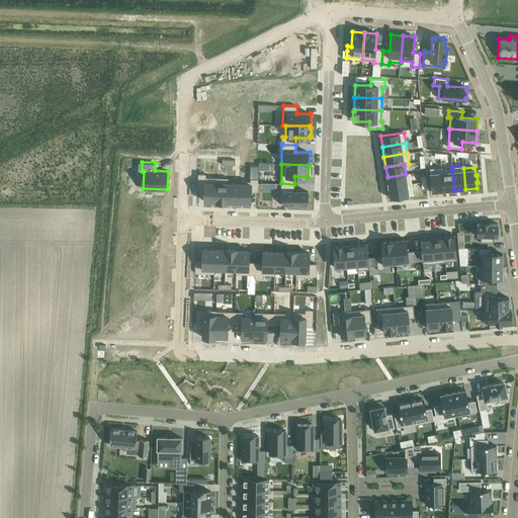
[(442,168),(430,169),(432,192),(443,191),(441,170),(442,170),(442,168)]
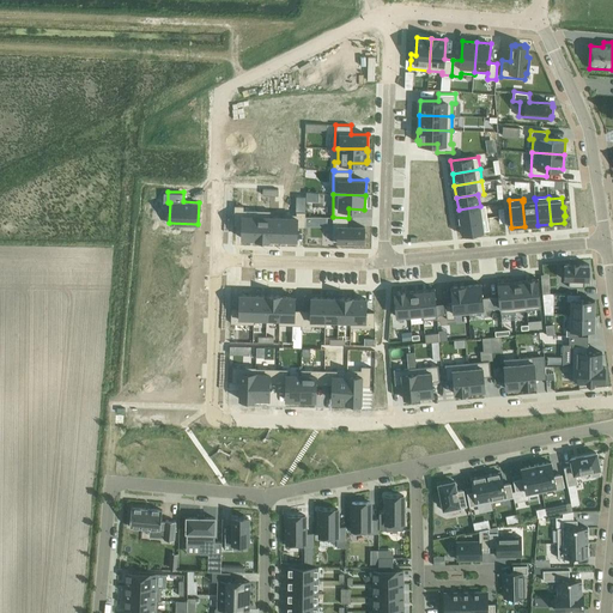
[(523,201),(522,201),(525,226),(538,225),(535,200),(523,201)]
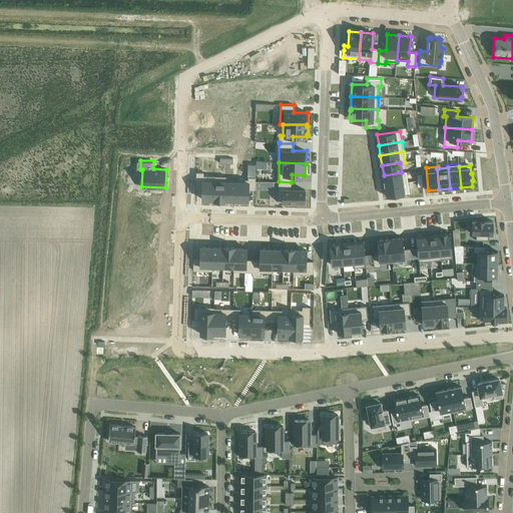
[(196,171),(195,188),(202,188),(202,199),(213,199),(214,175),(203,175),(204,172),(196,171)]
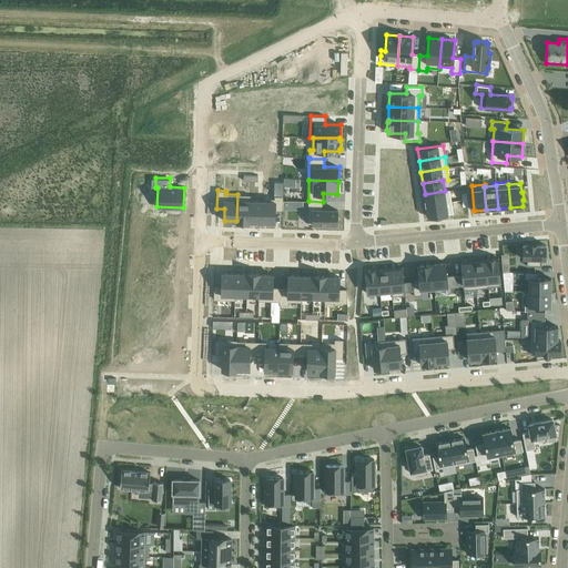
[(445,191),(425,194),(426,205),(452,202),(449,190),(445,191)]
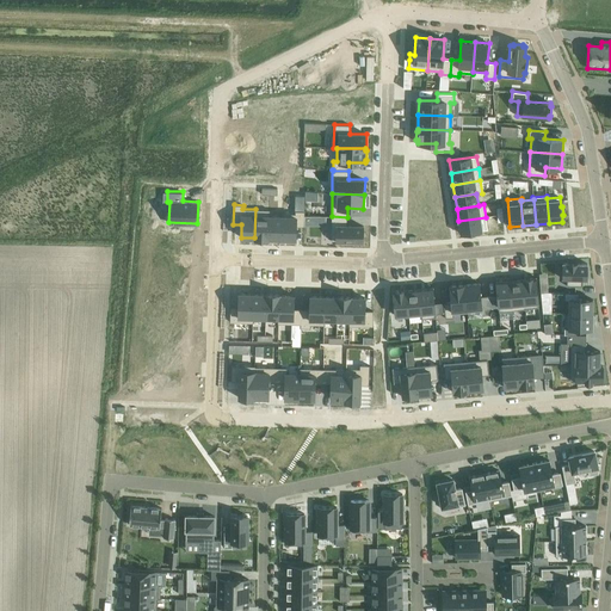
[(255,209),(254,238),(254,239),(269,239),(269,238),(267,238),(269,215),(270,215),(270,210),(255,209)]
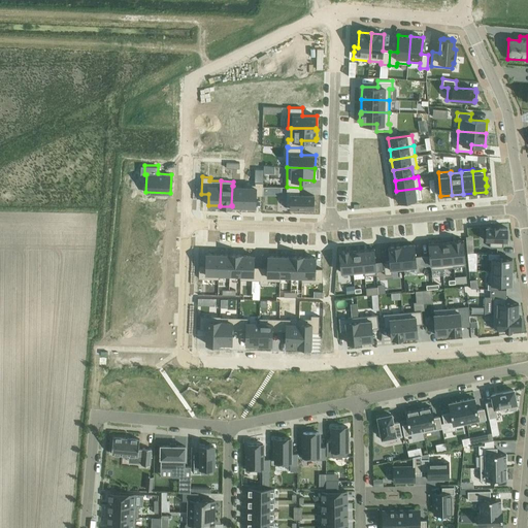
[(242,187),(242,206),(255,206),(256,195),(263,195),(263,182),(255,182),(255,185),(243,184),(242,187)]
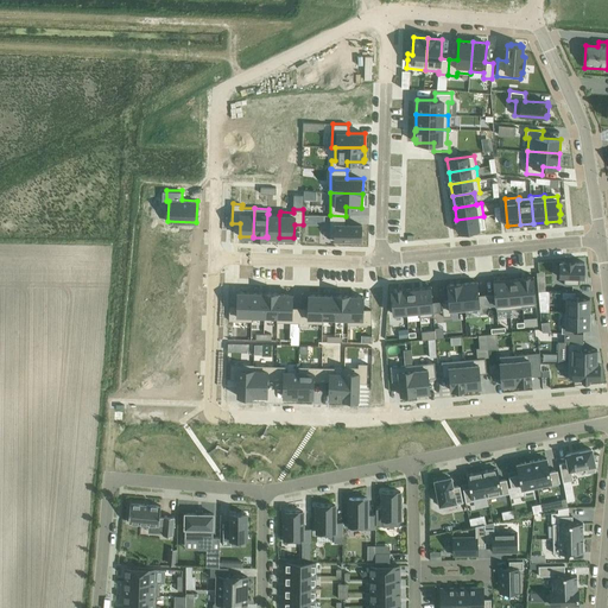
[(267,214),(266,236),(267,236),(279,238),(279,215),(268,214),(267,214)]
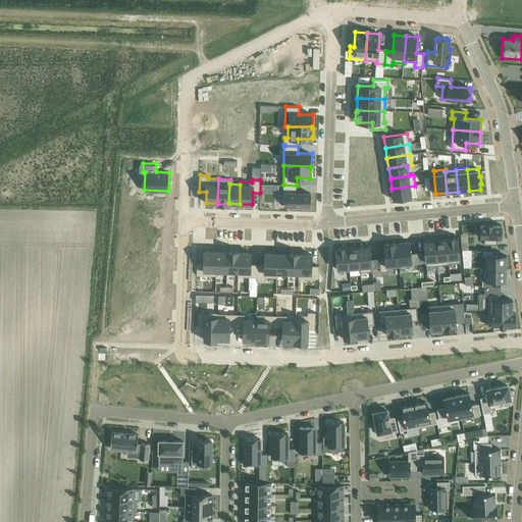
[(283,185),(282,205),(295,206),(295,207),(302,207),(302,206),(310,206),(310,193),(296,192),(297,186),(283,185)]
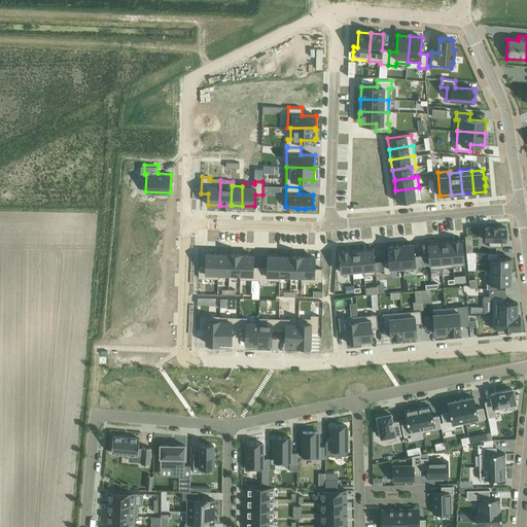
[(419,187),(395,190),(397,202),(402,201),(402,202),(411,201),(411,200),(420,198),(419,187)]
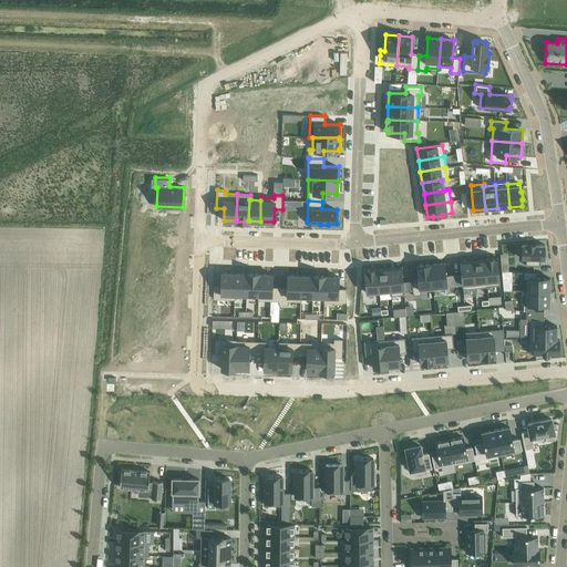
[(522,244),(522,258),(526,258),(526,266),(540,266),(540,259),(545,259),(545,245),(536,245),(536,244),(527,244),(522,244)]
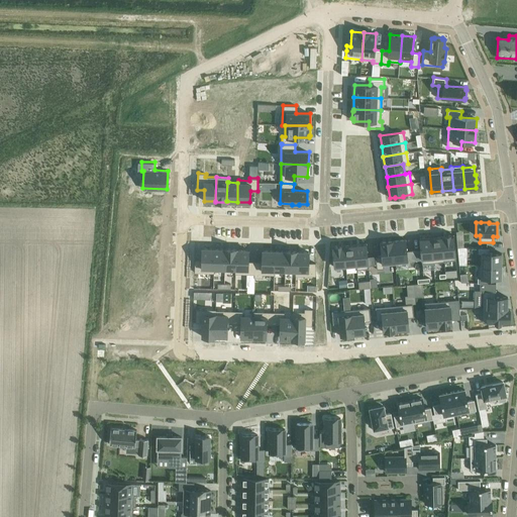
[(453,234),(442,236),(444,261),(455,260),(453,234)]
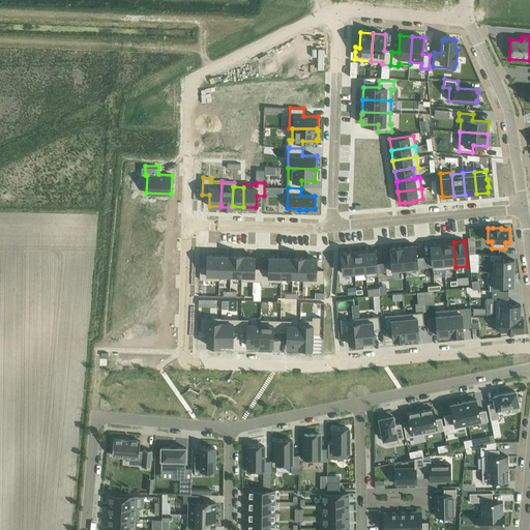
[(452,242),(442,243),(444,269),(457,268),(455,267),(453,242),(452,242)]
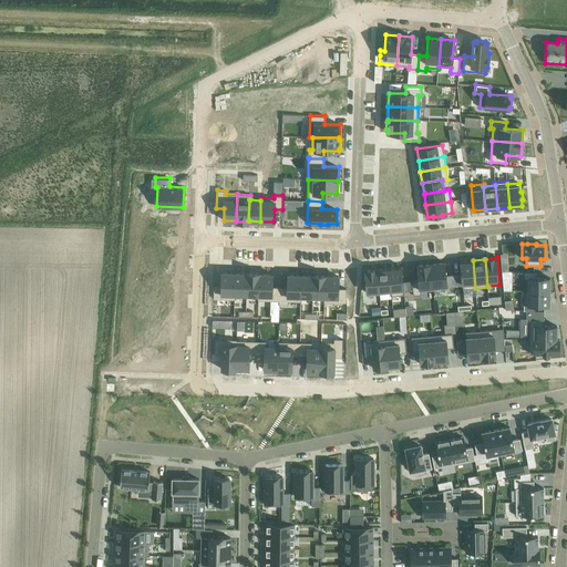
[(473,260),(461,261),(463,289),(475,288),(473,260)]
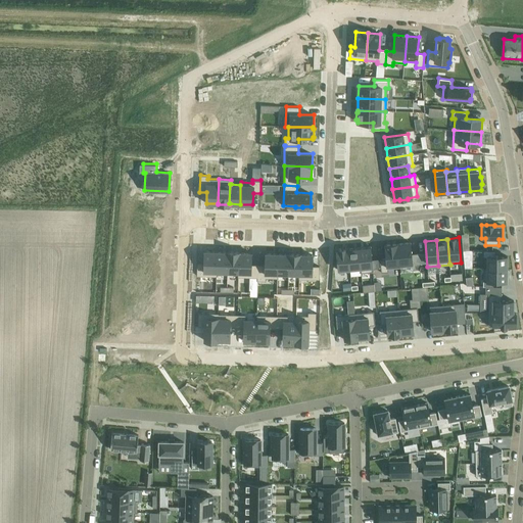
[(410,242),(397,243),(399,266),(400,266),(412,264),(410,242)]
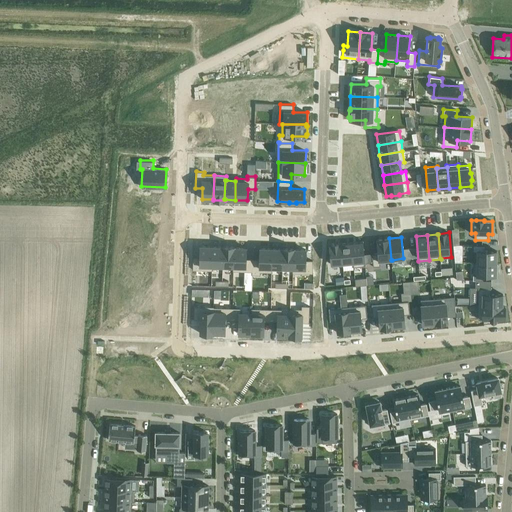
[(378,253),(364,254),(365,263),(372,262),(373,267),(380,266),(380,263),(392,262),(392,260),(391,260),(389,238),(377,239),(378,253)]
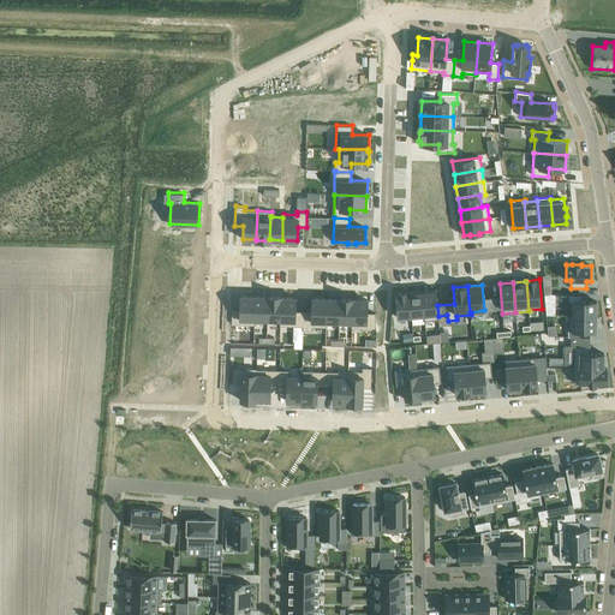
[(435,290),(422,291),(424,315),(424,321),(425,321),(439,320),(439,316),(437,305),(435,290)]
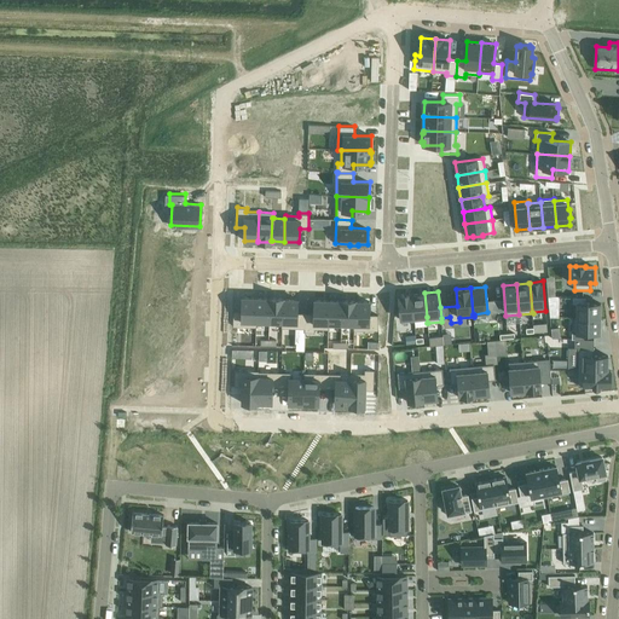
[(412,293),(398,295),(400,319),(414,318),(412,294),(412,293)]
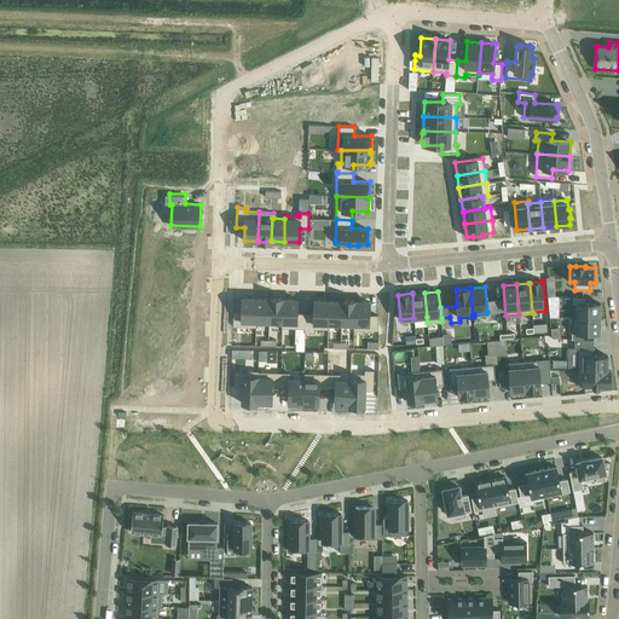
[(412,294),(414,318),(427,317),(424,293),(412,294)]
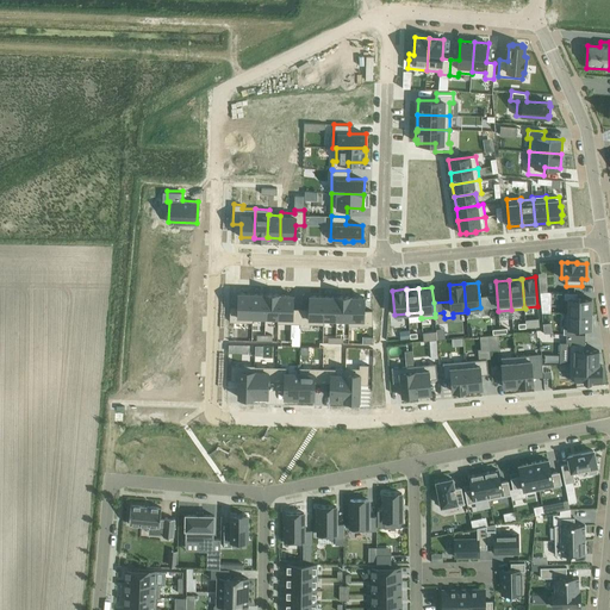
[(230,306),(230,322),(253,322),(253,319),(251,319),(253,293),(238,293),(238,306),(230,306)]
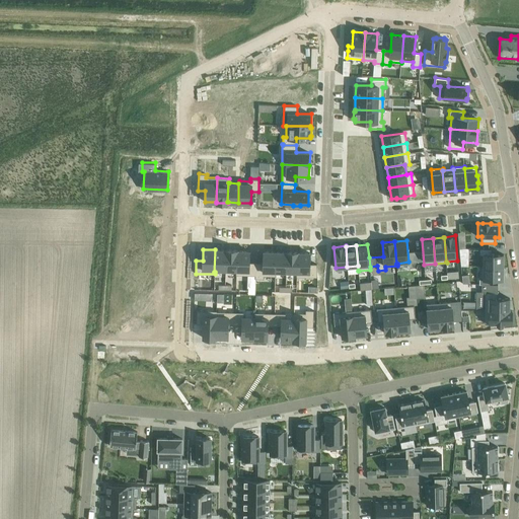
[(215,249),(214,272),(215,272),(225,272),(226,250),(215,249)]
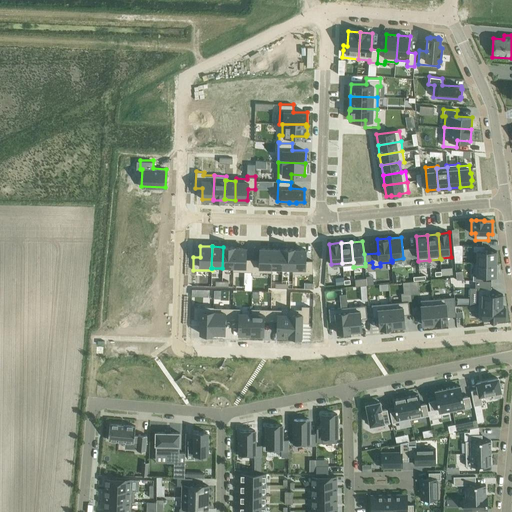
[(223,247),(222,268),(233,269),(233,247),(235,247),(235,246),(223,246),(223,247)]
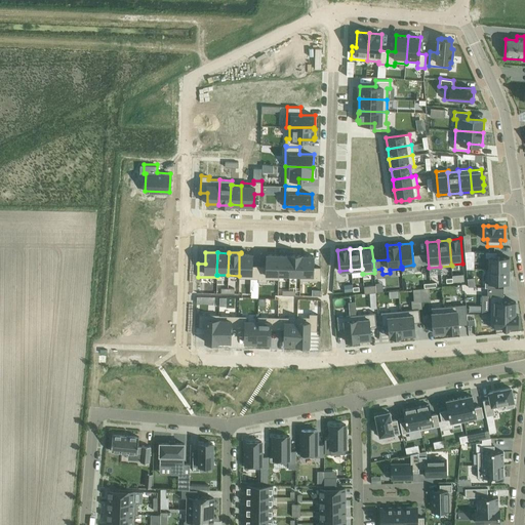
[(239,276),(239,278),(258,278),(258,266),(252,265),(252,253),(241,253),(239,253),(239,276)]
